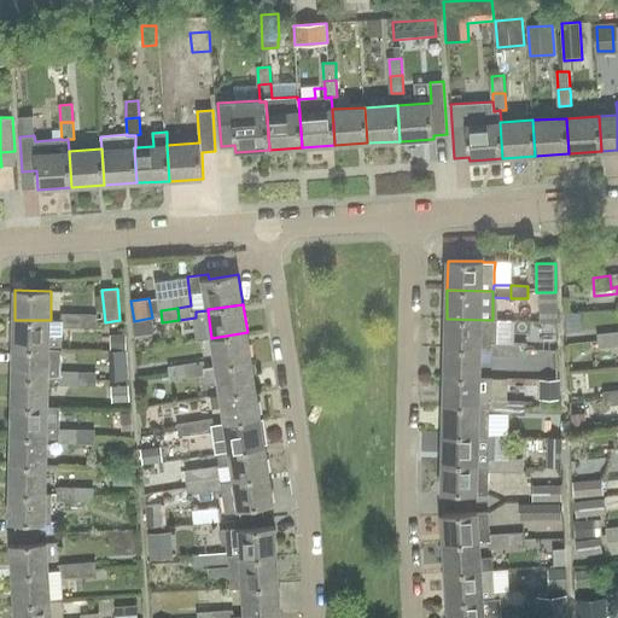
[(80,327),(80,315),(63,314),(63,327),(80,327)]
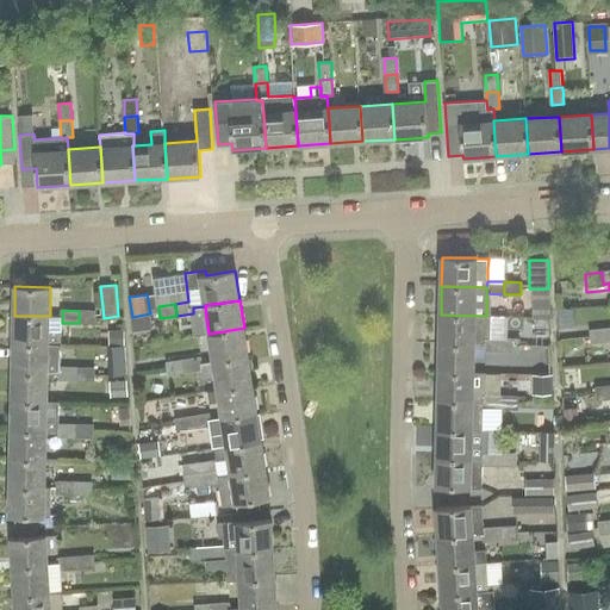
[(95,323),(95,311),(79,311),(79,323),(95,323)]
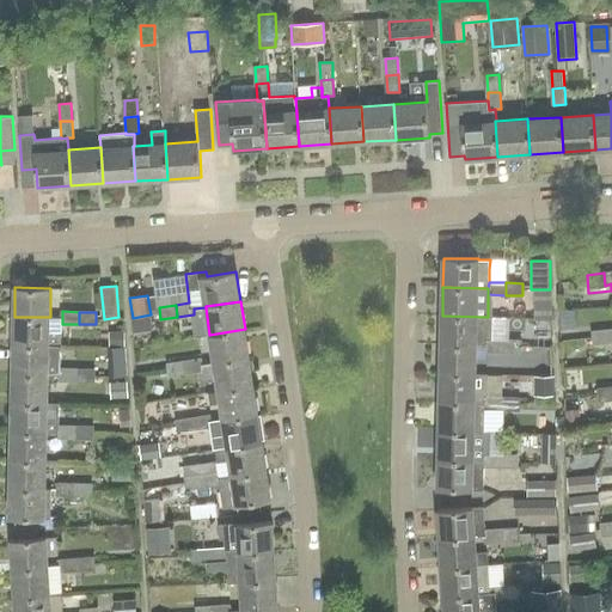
[(493,317),(488,317),(487,317),(442,316),(441,344),(476,346),(487,347),(487,340),(491,340),(493,317)]
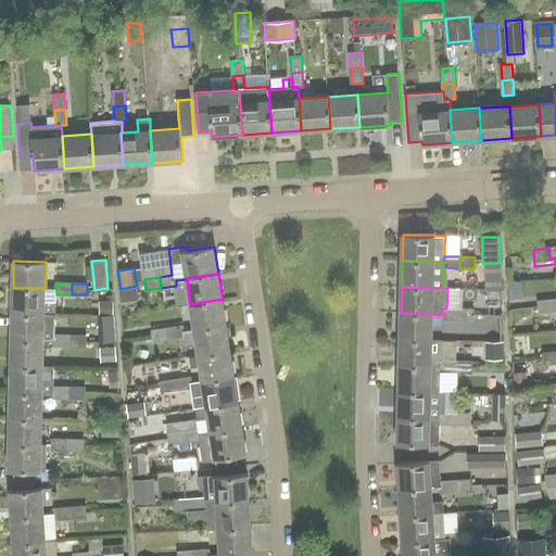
[(45,301),(46,288),(13,288),(12,314),(55,314),(57,302),(45,301)]
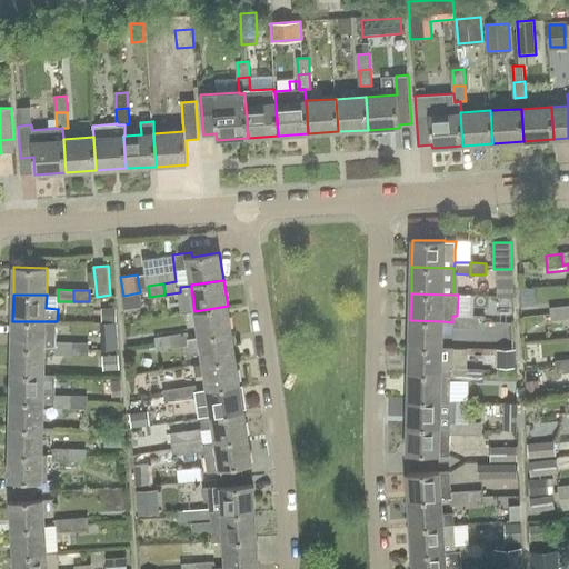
[(140,295),(123,298),(125,309),(142,307),(140,295)]
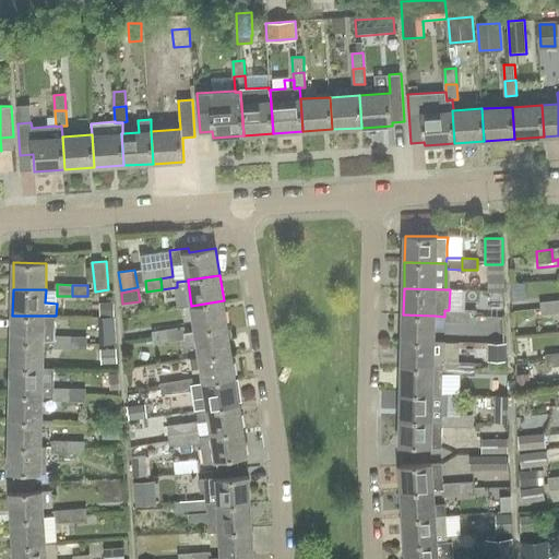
[(227,326),(224,300),(191,306),(195,331),(195,332),(227,326)]
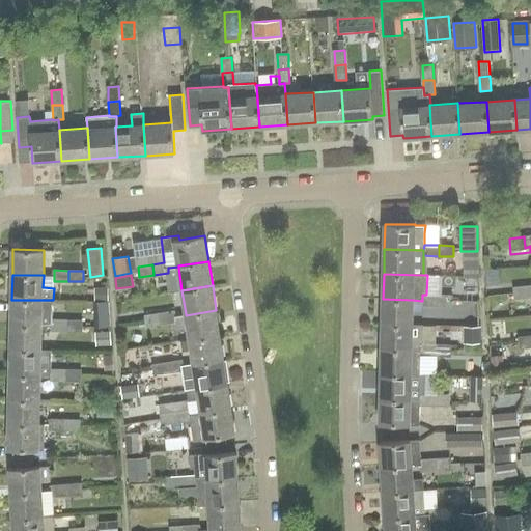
[(530,297),(529,286),(514,288),(515,299),(530,297)]
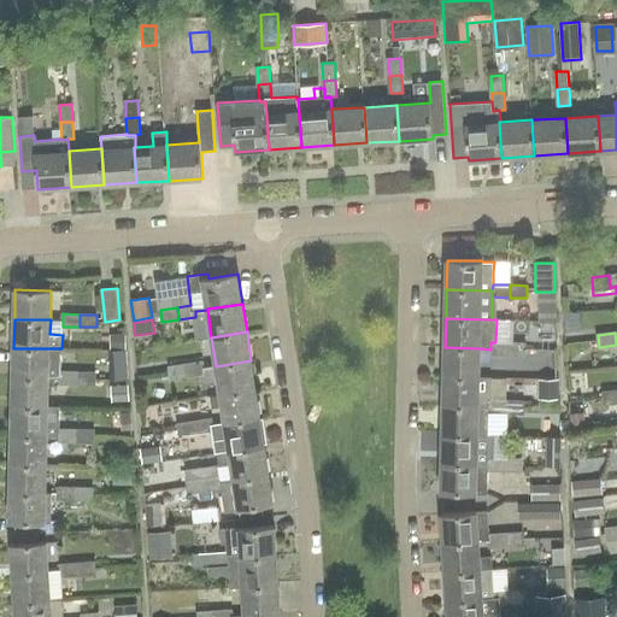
[(116,335),(116,350),(125,350),(125,335),(116,335)]
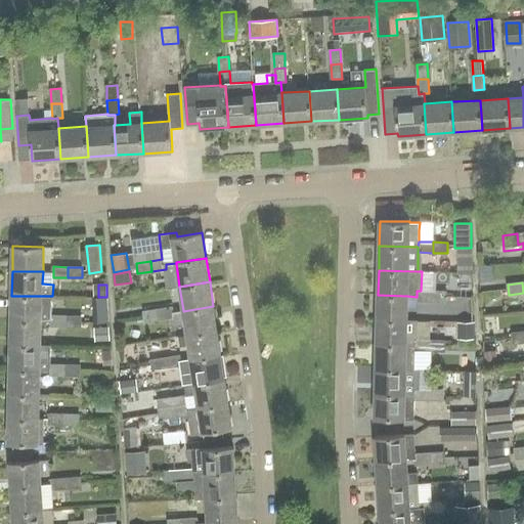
[(432,292),(421,291),(417,291),(417,297),(417,301),(431,302),(432,292)]
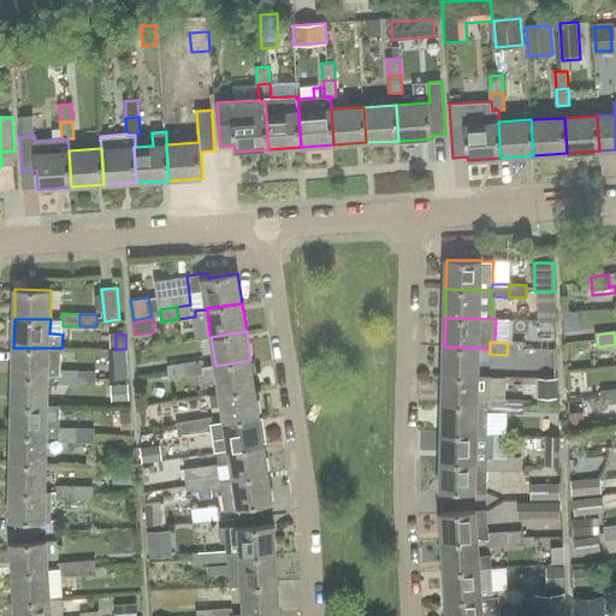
[(525,343),(508,343),(507,355),(523,355),(525,343)]
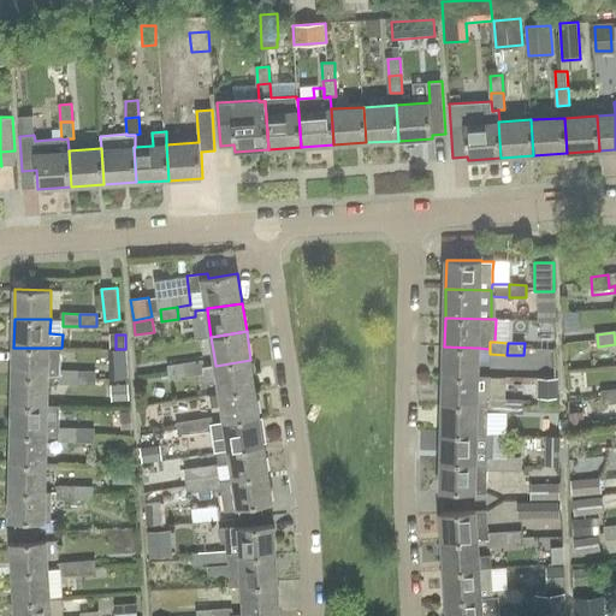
[(443,375),(479,377),(479,348),(444,347),(443,375)]
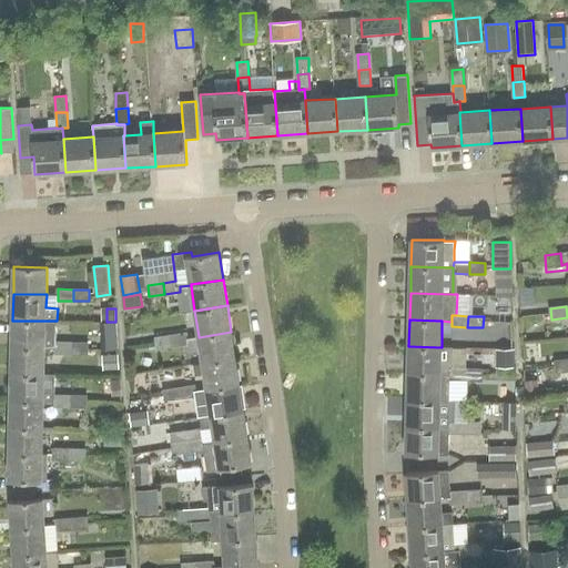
[(57,342),(57,321),(12,321),(12,347),(44,347),(44,348),(57,348),(57,342)]
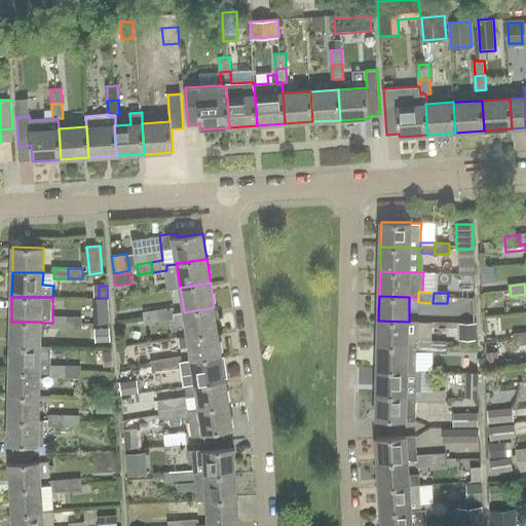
[(218,332),(214,307),(184,312),(184,311),(174,313),(175,318),(175,325),(186,323),(188,336),(218,332)]
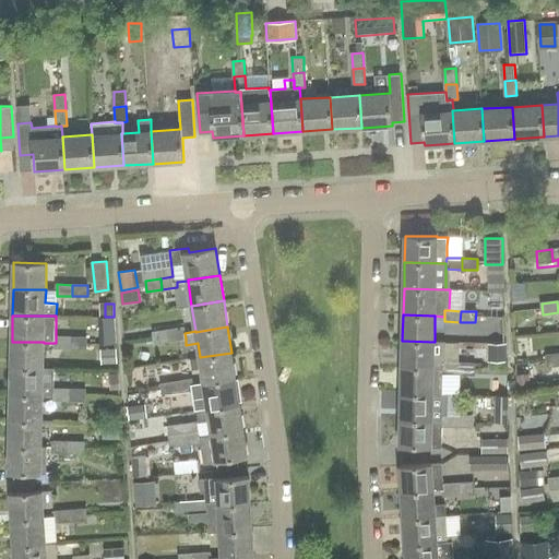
[(186,339),(185,333),(183,328),(168,330),(170,341),(186,339)]
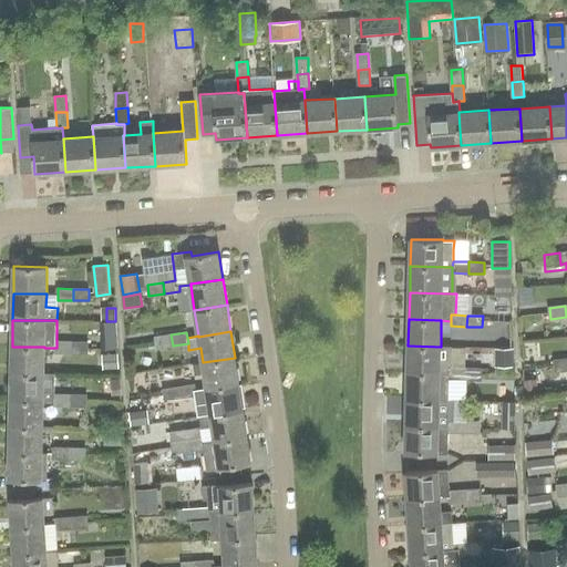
[(117,334),(105,334),(106,349),(119,348),(117,334)]
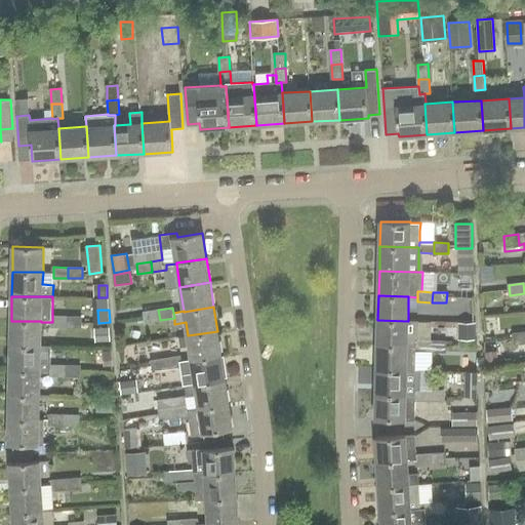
[(160,320),(158,310),(144,312),(146,322),(160,320)]
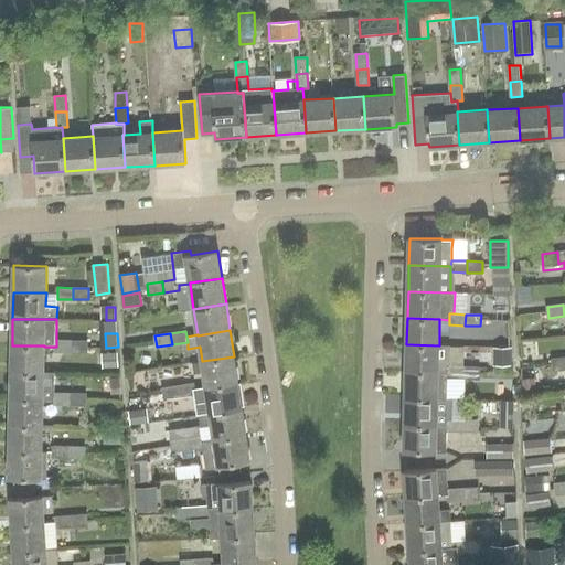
[(72,352),(72,341),(56,340),(56,347),(55,352),(72,352)]
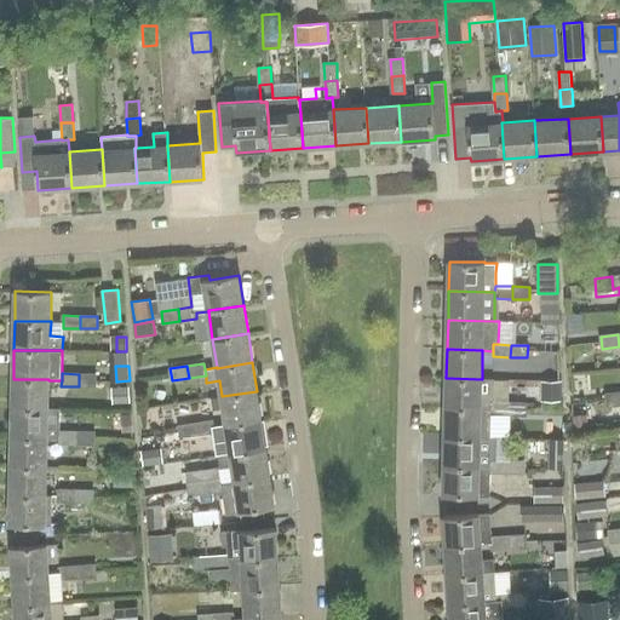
[(96,374),(79,374),(79,386),(96,386),(96,374)]
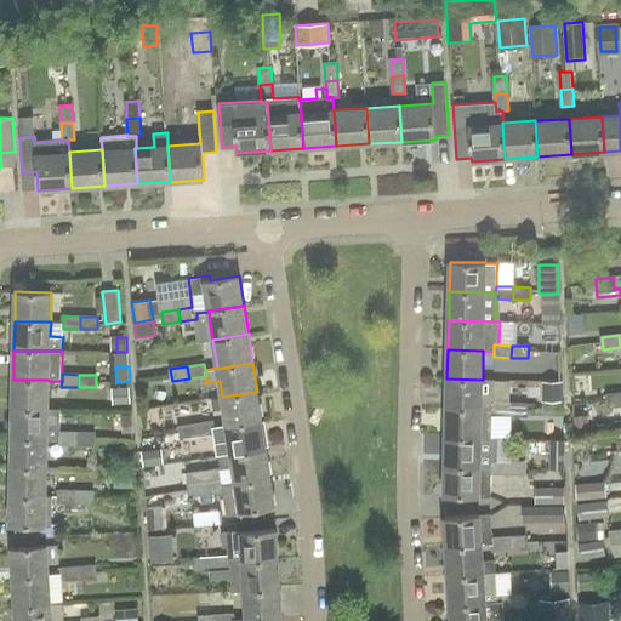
[(495,380),(483,380),(446,379),(446,408),(482,409),(482,410),(493,410),(493,403),(494,403),(495,380)]
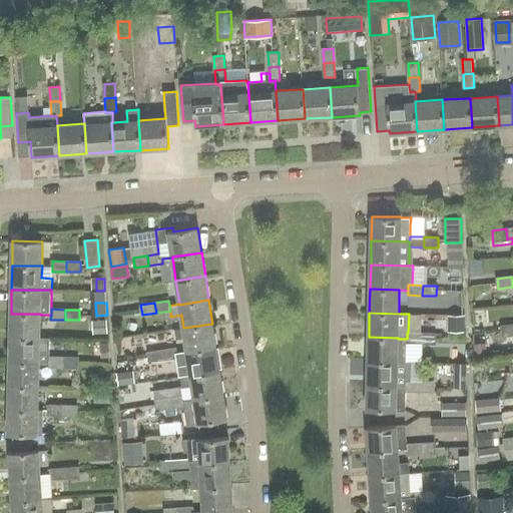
[(40,338),(40,315),(40,314),(11,314),(10,337),(40,338)]
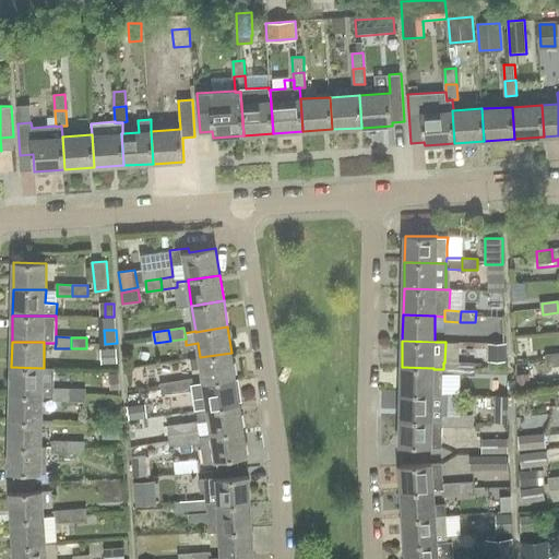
[(506,361),(506,344),(490,344),(489,361),(506,361)]
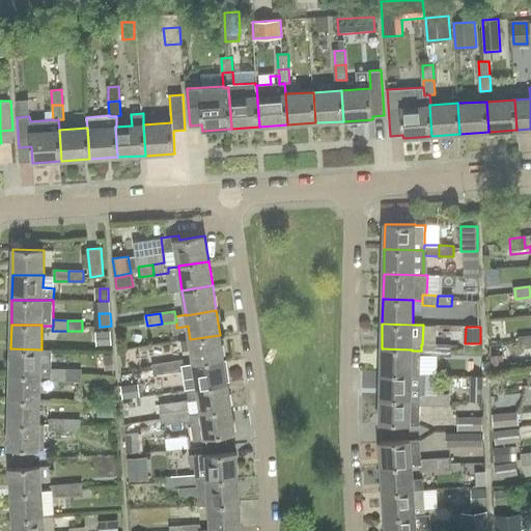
[(111,333),(96,334),(96,341),(111,341),(111,333)]
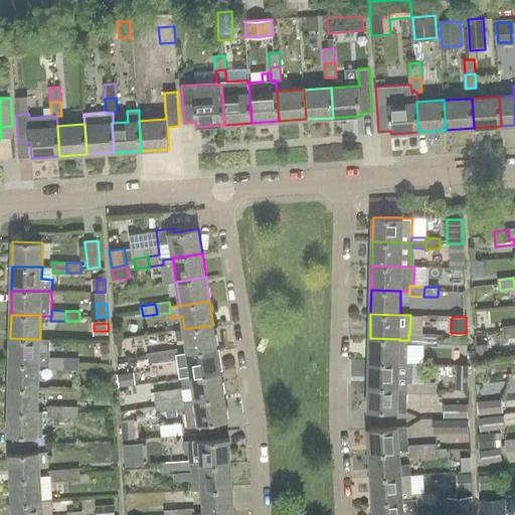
[(217,349),(213,325),(184,329),(176,331),(177,340),(185,339),(187,353),(217,349)]
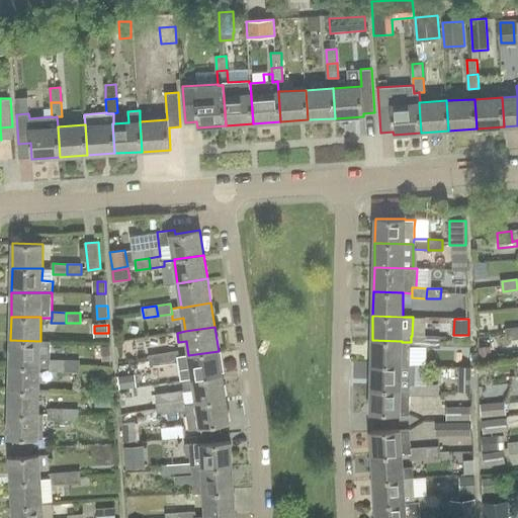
[(517,338),(517,328),(507,329),(508,340),(517,338)]
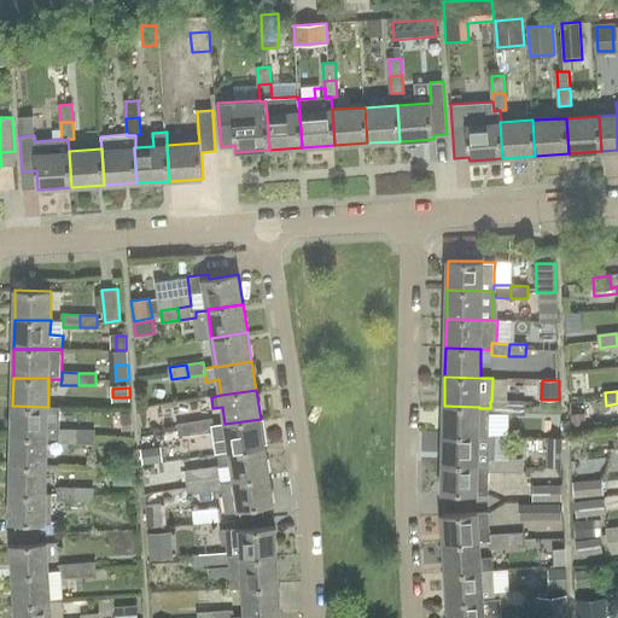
[(507,414),(507,402),(491,401),(490,401),(490,408),(490,413),(507,414)]
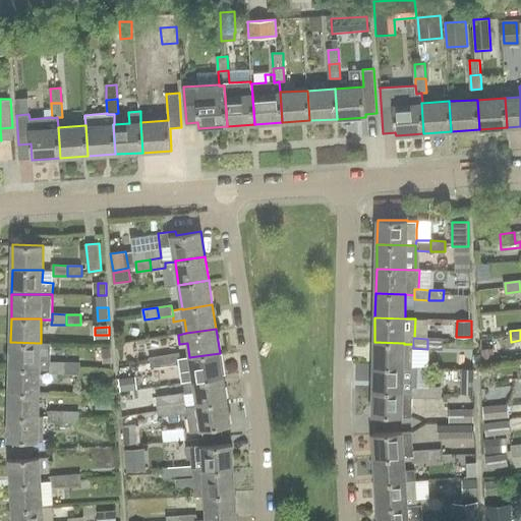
[(442,339),(427,339),(427,349),(442,349),(442,339)]
